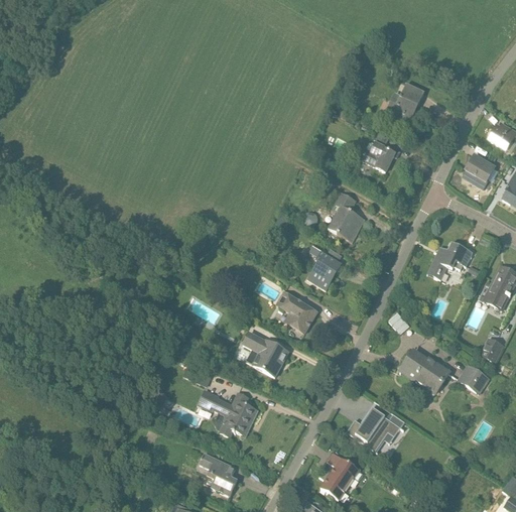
[(417,106),(424,92),(406,83),(400,95),(394,92),(385,111),(408,123),(416,105),(417,106)]
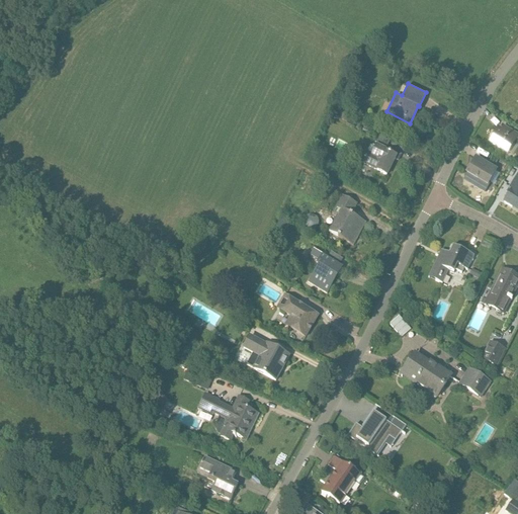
[(346,117),(350,110),(344,107),(341,114),(346,117)]
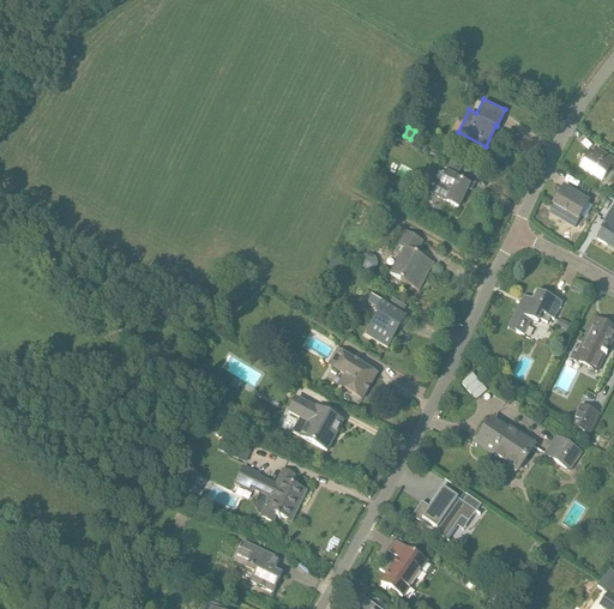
[(613,156),(597,146),(594,152),(590,150),(581,166),(603,178),(609,167),(613,169),(613,156)]
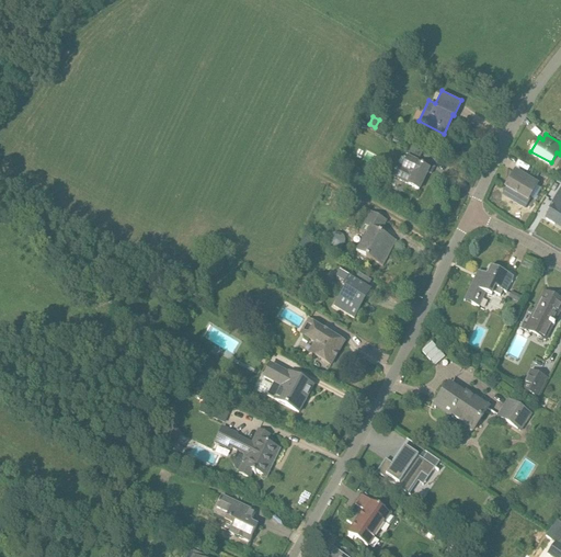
[(428,166),(423,162),(418,159),(424,145),(410,138),(404,150),(409,152),(403,163),(398,161),(392,172),(409,181),(408,181),(419,186),(428,166)]
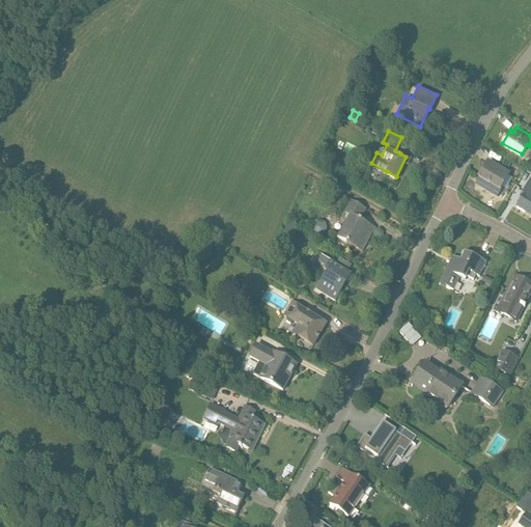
[(497,193),(502,184),(509,172),(487,159),(479,174),(480,175),(476,182),(497,193)]
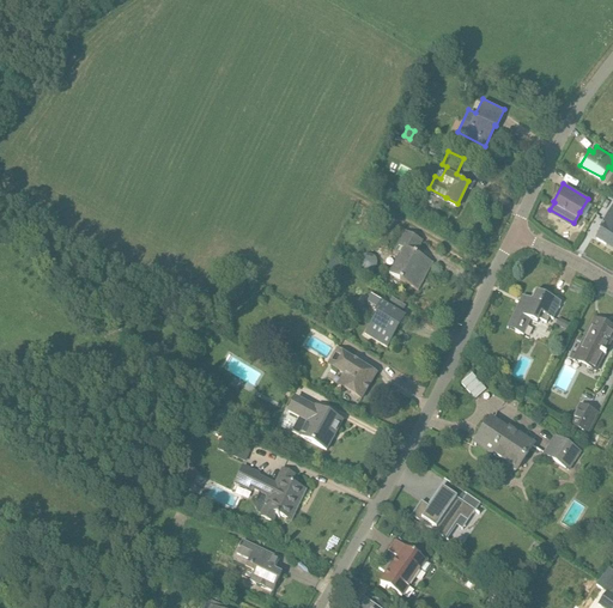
[(612,242),(612,204),(604,219),(605,219),(595,235),(606,241),(607,238),(612,242)]
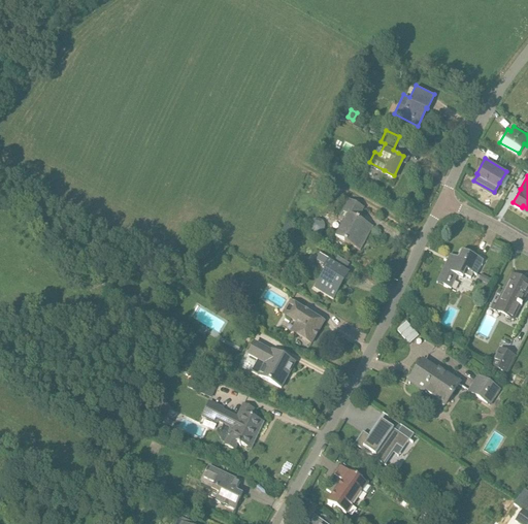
[(358,246),(370,222),(358,216),(364,204),(349,196),(338,215),(343,218),(335,233),(358,246)]
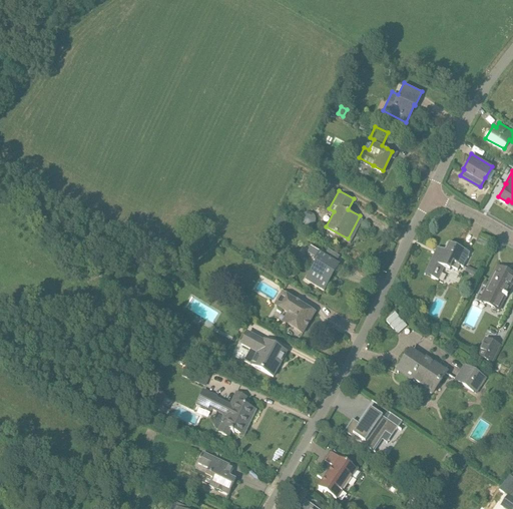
[(317,211),(304,207),(300,219),(314,223),(317,211)]
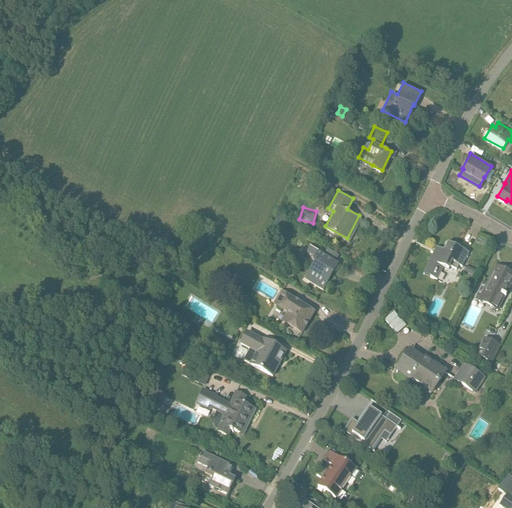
[(468,251),(458,247),(458,246),(447,241),(444,249),(442,248),(440,254),(433,251),(424,270),(431,273),(431,274),(437,277),(443,264),(448,267),(450,264),(456,267),(458,262),(462,264),(468,251)]
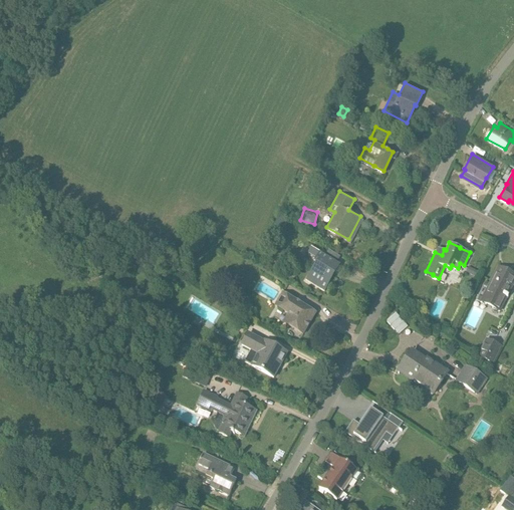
[(324,253),(311,245),(307,251),(316,256),(314,259),(317,261),(310,273),(320,279),(317,284),(324,288),(329,280),(328,280),(335,268),(336,269),(340,262),(336,260),(340,254),(328,247),(324,253)]
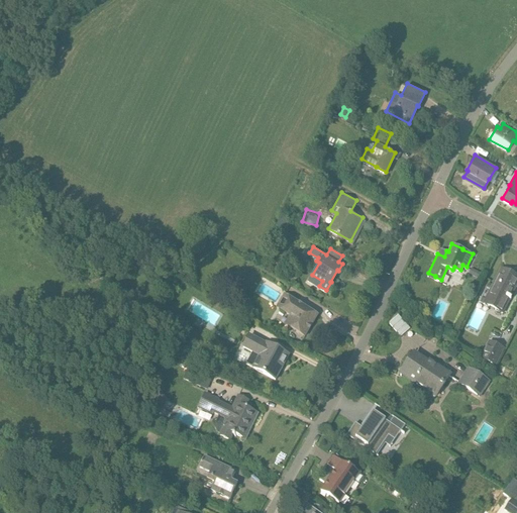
[(513,272),(500,266),(483,301),(503,311),(516,285),(516,269),(515,269),(513,272)]
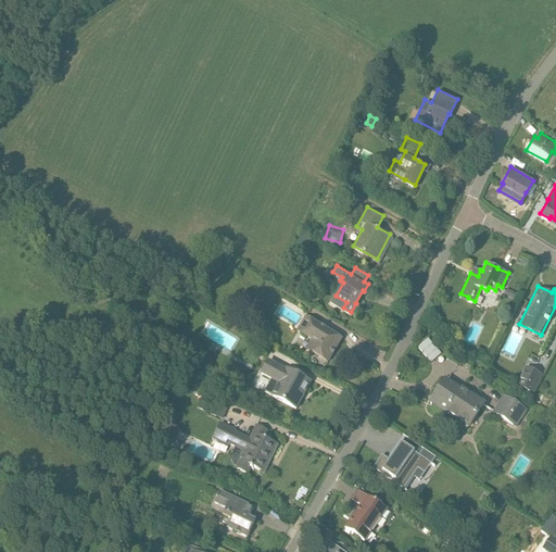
[(327,359),(341,336),(305,314),(297,328),(311,338),(306,346),(327,359)]
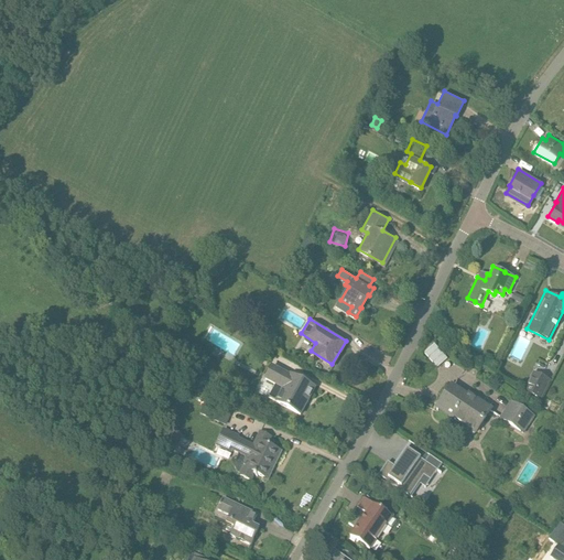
[(447,356),(434,341),(424,350),(437,365),(447,356)]
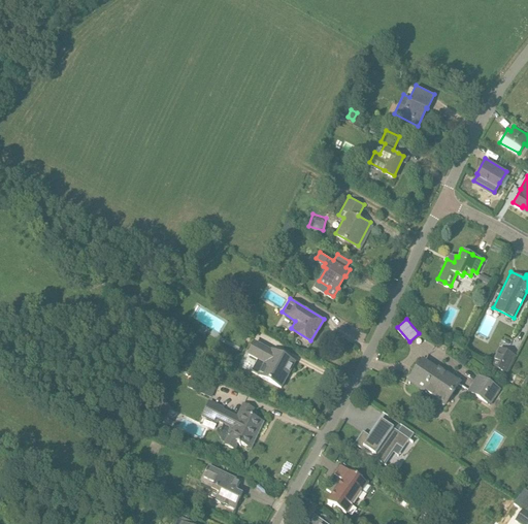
[(281,385),(294,360),(271,348),(255,338),(248,352),(257,357),(252,368),(258,372),(281,385)]
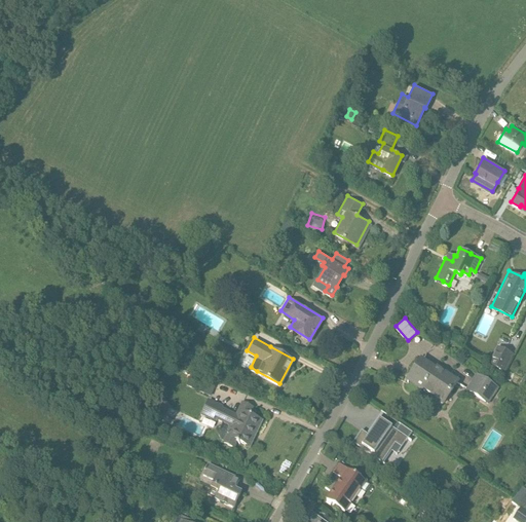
[(503,370),(513,352),(496,344),(487,363),(503,370)]
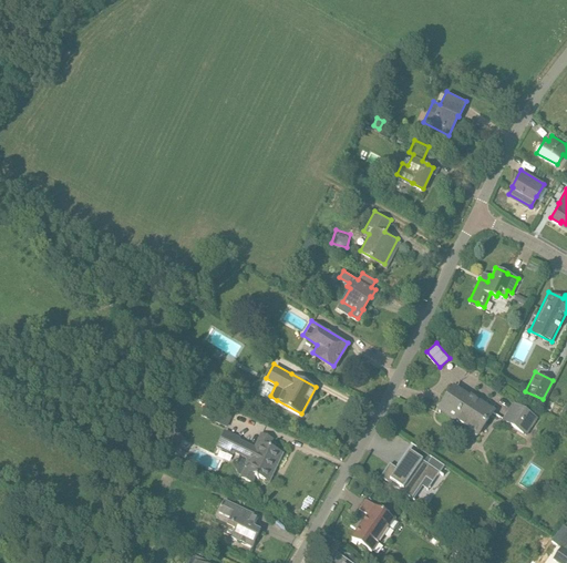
[(142,391),(146,384),(137,378),(133,387),(142,391)]
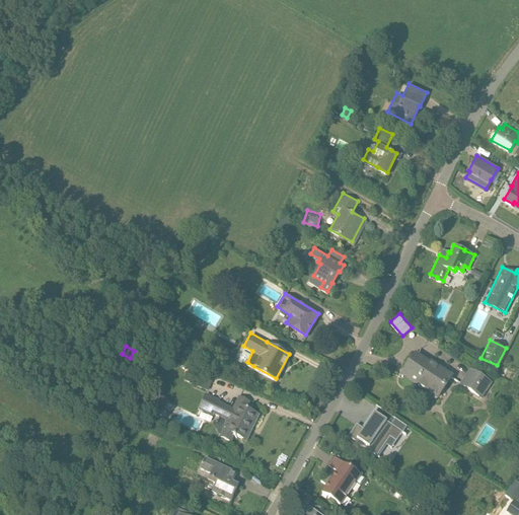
[(439,395),(453,374),(417,352),(403,372),(439,395)]
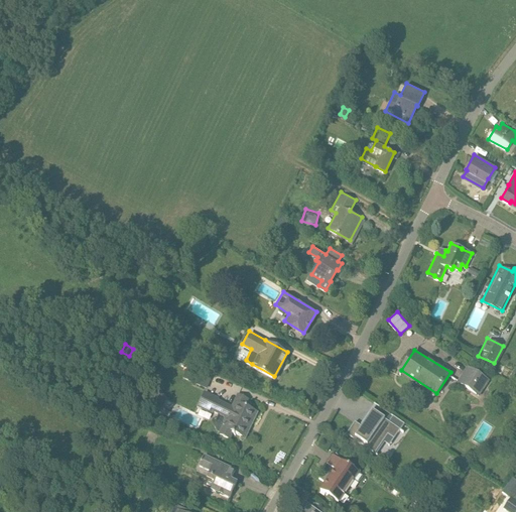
[(479,394),(490,378),(468,363),(457,379),(479,394)]
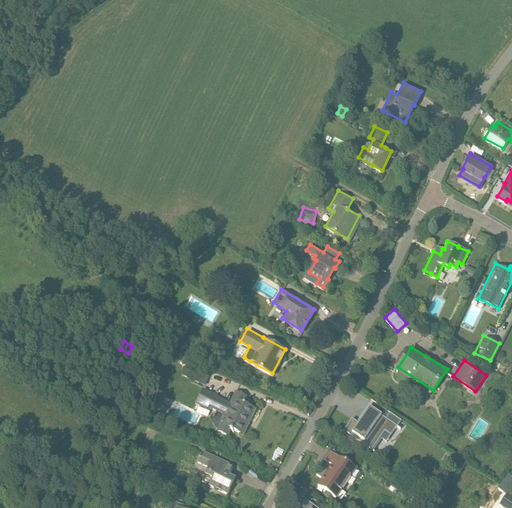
[(205,383),(210,372),(196,366),(192,377),(205,383)]
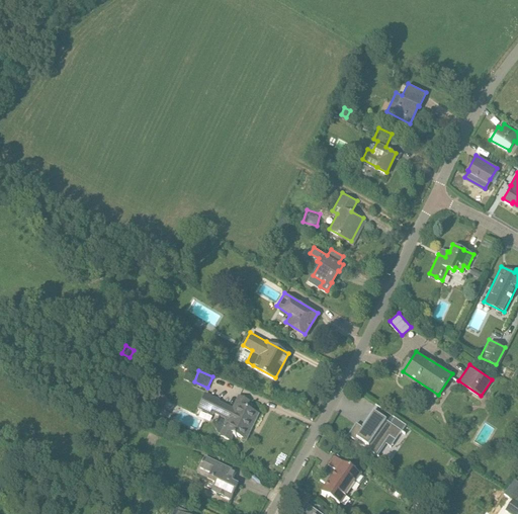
[(234,406),(220,399),(220,397),(205,390),(198,405),(213,412),(214,410),(221,413),(217,422),(220,429),(222,430),(222,432),(231,436),(233,432),(236,433),(237,432),(243,435),(254,410),(249,408),(249,406),(246,404),(248,399),(239,395),(234,406)]
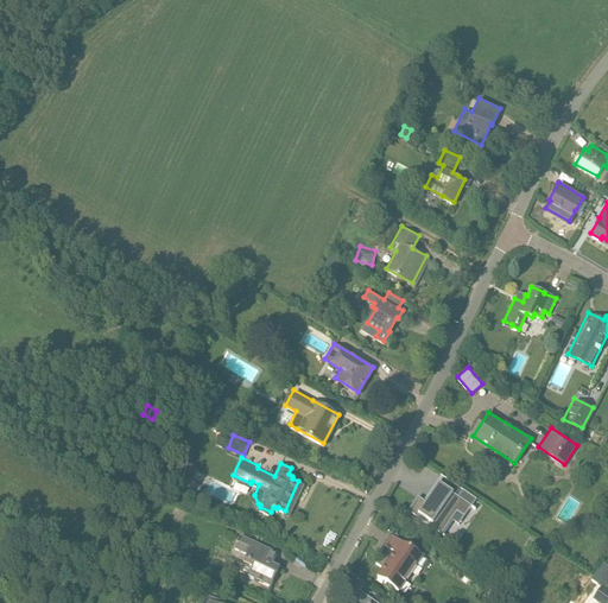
[(191,478),(197,463),(189,461),(183,475),(191,478)]
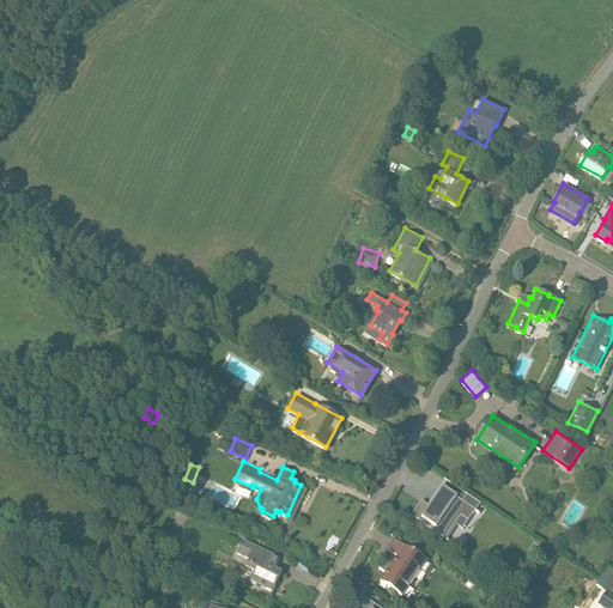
[(479,510),(442,485),(429,504),(422,498),(405,521),(410,523),(406,521),(412,514),(448,537),(445,535),(460,514),(467,518),(474,508),(479,511),(479,510)]
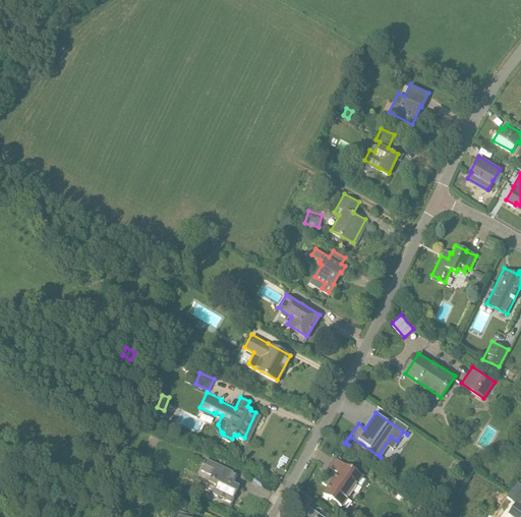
[(232,501),(239,485),(233,482),(237,472),(225,466),(205,457),(199,469),(212,475),(209,481),(216,484),(213,492),(232,501)]
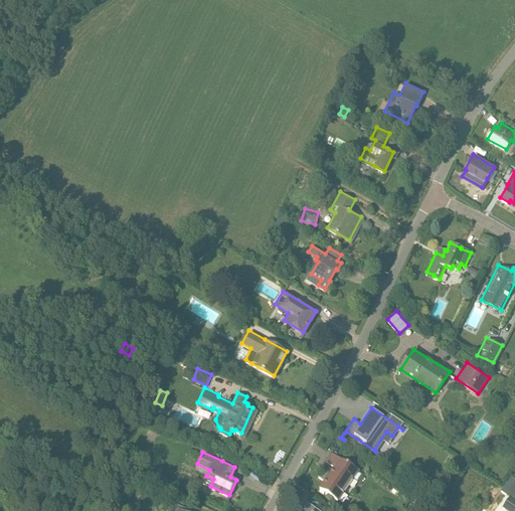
[(353,477),(358,469),(333,452),(327,461),(335,466),(331,473),(325,469),(322,473),(321,472),(319,476),(326,480),(321,487),(338,499),(343,491),(353,476),(353,477)]
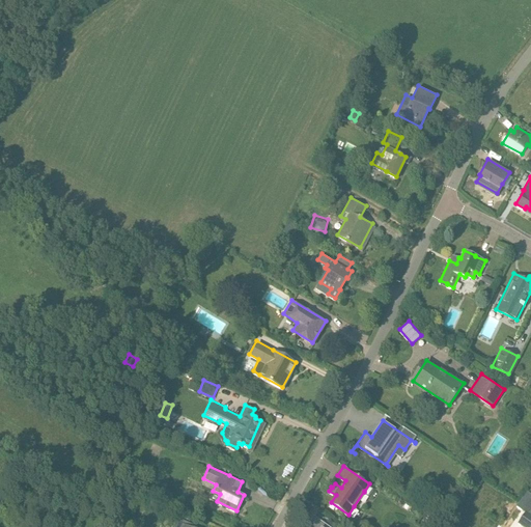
[(530,526),(530,492),(521,507),(525,510),(516,522),(526,526),(530,526)]
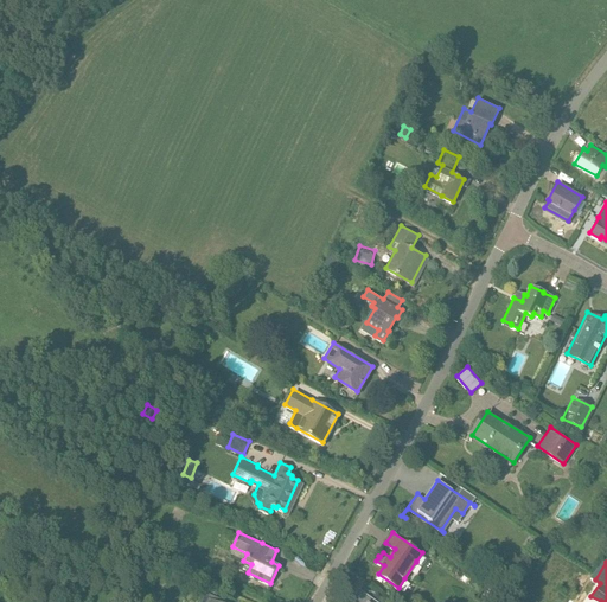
[(96,576),(97,570),(85,567),(83,572),(96,576)]
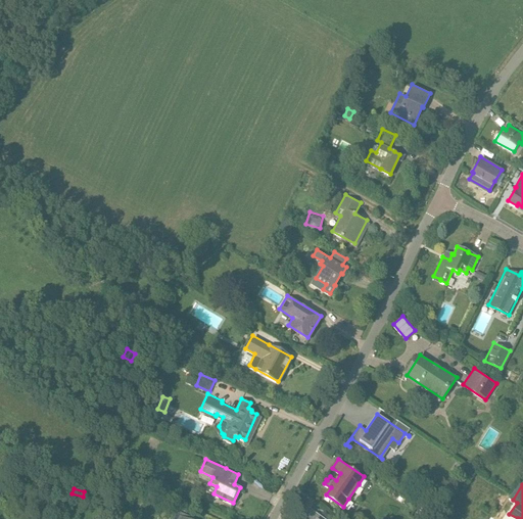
[(322,518),(324,517),(310,508),(312,505),(311,505),(300,518),(322,518)]
